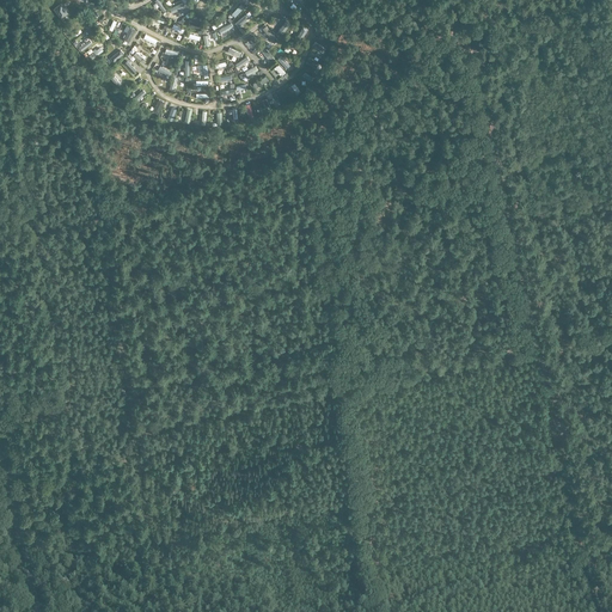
[(159,0),(158,0),(155,1),(163,11),(166,10),(159,0)]
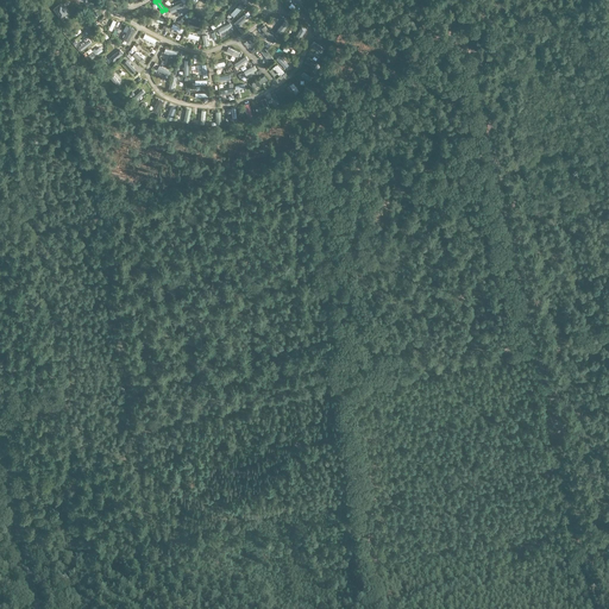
[(68,13),(61,4),(54,10),(61,19),(68,13)]
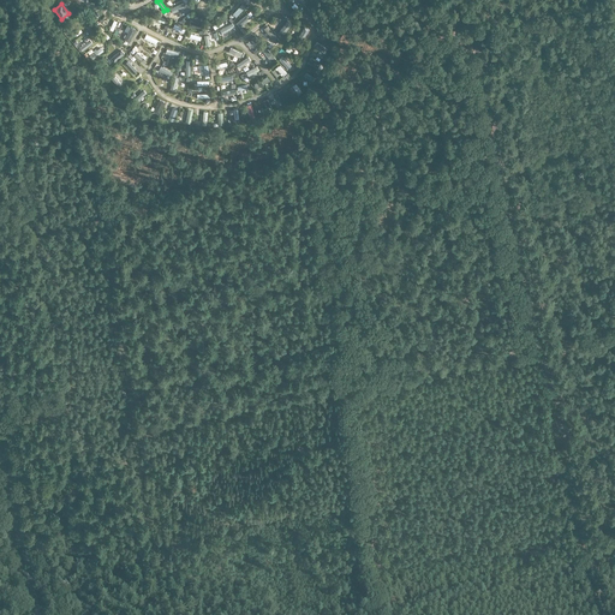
[(173,15),(185,9),(183,4),(171,9),(173,15)]
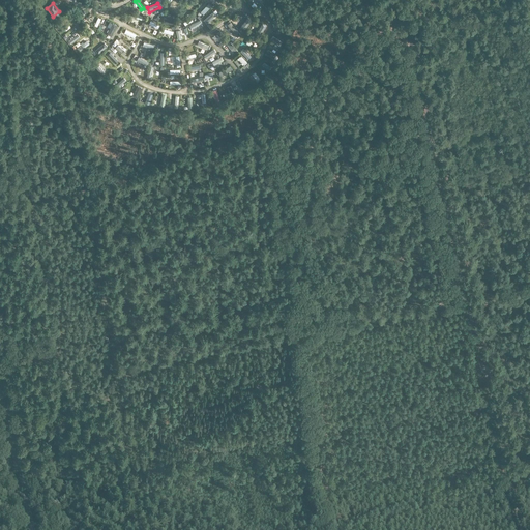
[(211,6),(209,3),(201,11),(203,15),(211,6)]
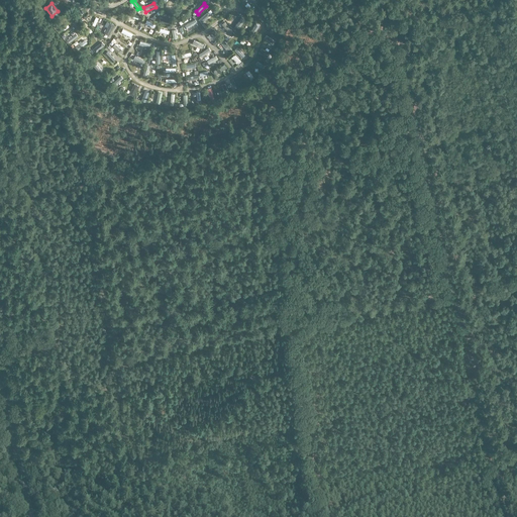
[(210,15),(208,12),(200,19),(202,22),(210,15)]
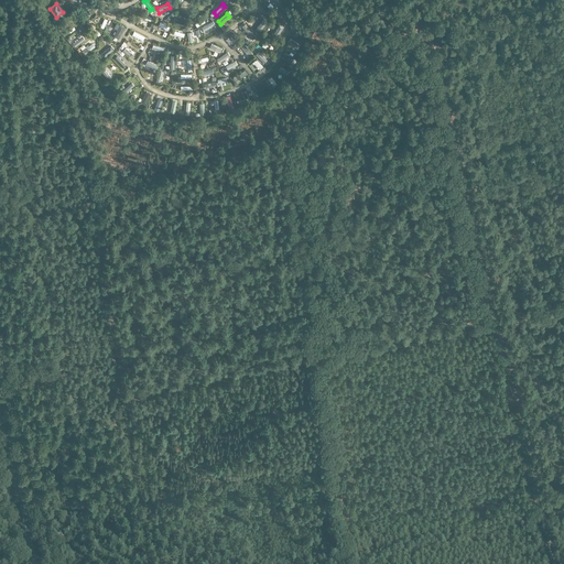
[(253,26),(257,29),(264,20),(261,17),(253,26)]
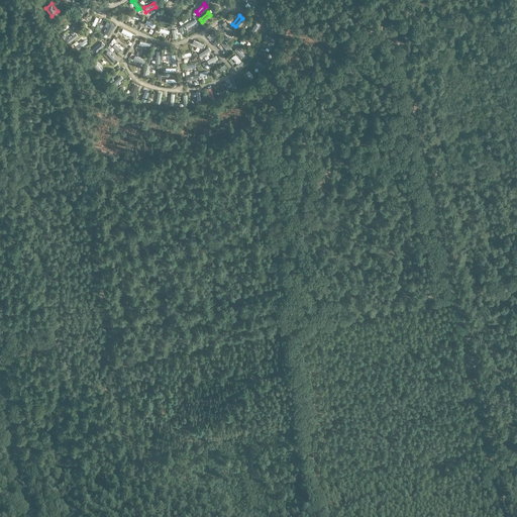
[(246,21),(242,18),(235,26),(238,29),(246,21)]
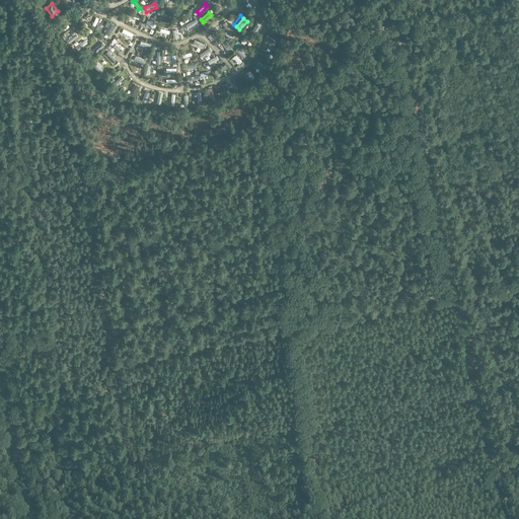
[(156,25),(146,20),(145,23),(155,28),(156,25)]
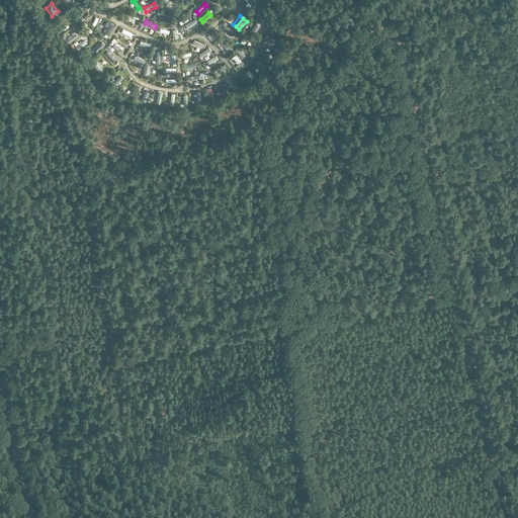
[(256,22),(250,32),(254,35),(261,25),(256,22)]
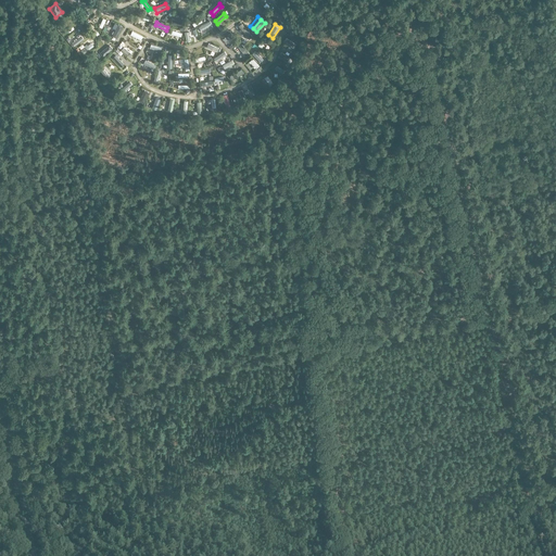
[(123,27),(118,25),(112,37),(116,39),(123,27)]
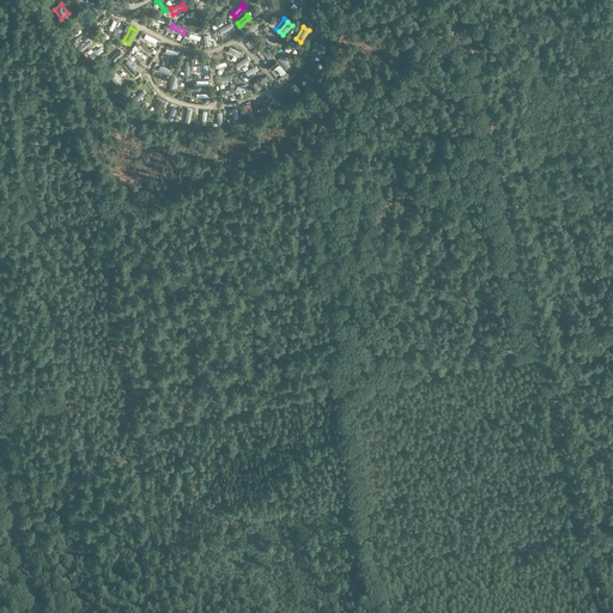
[(263,30),(273,41),(275,38),(267,28),(263,30)]
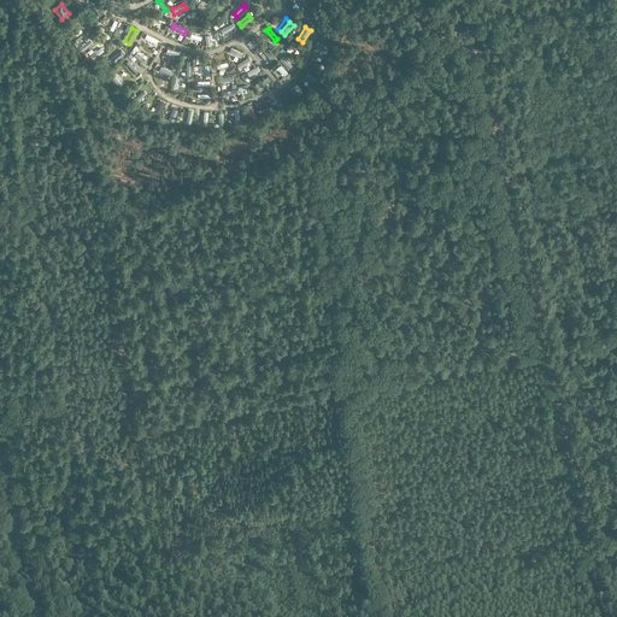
[(156,45),(158,41),(146,35),(144,39),(156,45)]
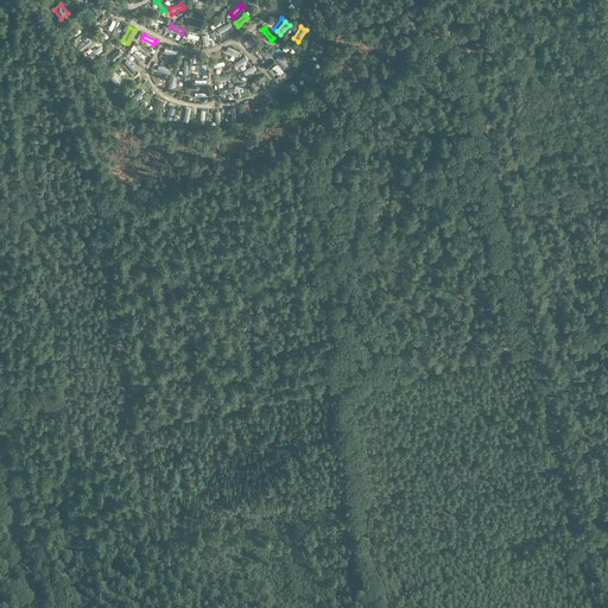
[(248,39),(258,50),(261,46),(252,36),(248,39)]
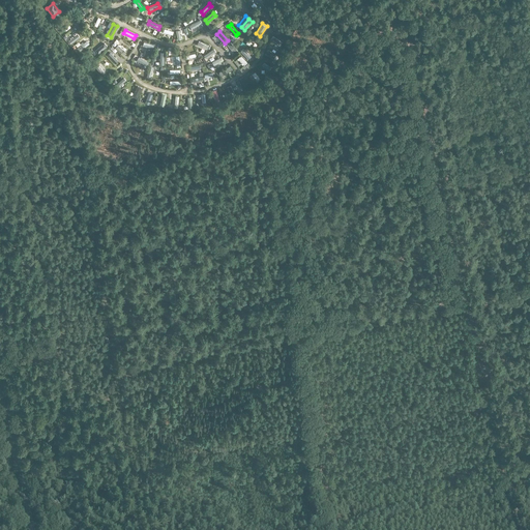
[(281,47),(283,42),(272,36),(270,39),(281,47)]
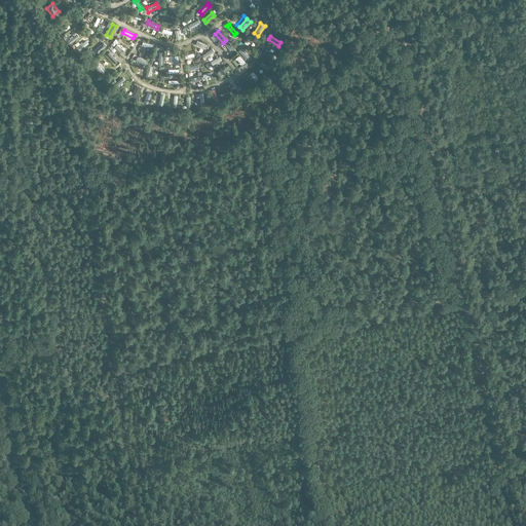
[(122,53),(126,48),(118,41),(114,47),(122,53)]
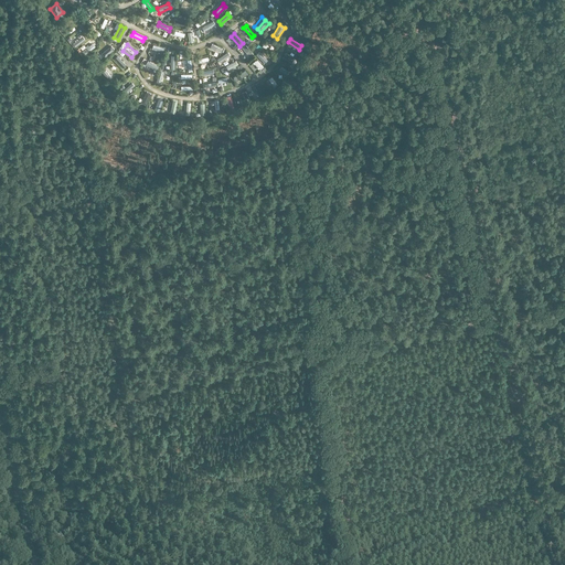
[(245,45),(242,49),(251,59),(254,55),(245,45)]
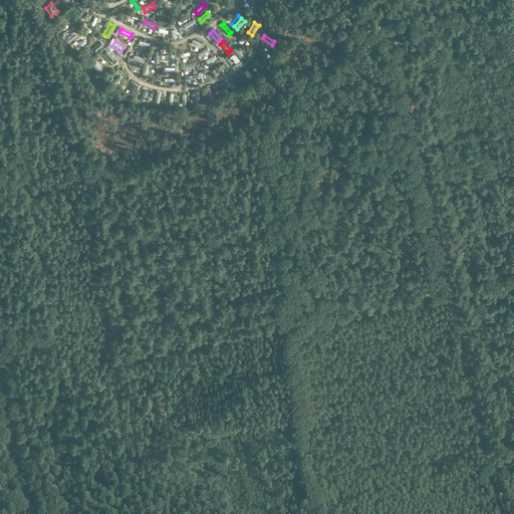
[(241,58),(243,55),(236,47),(233,50),(241,58)]
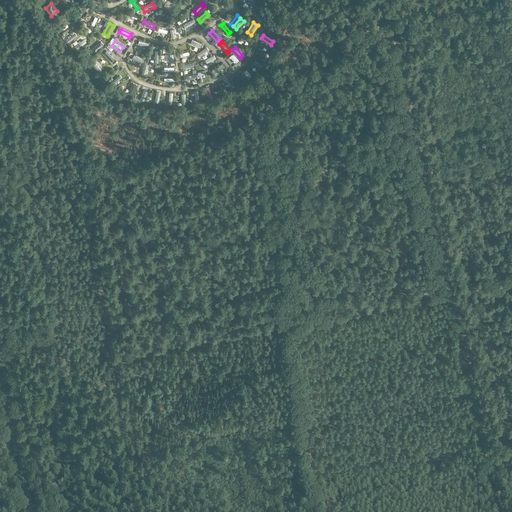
[(267,53),(259,48),(257,51),(265,56),(267,53)]
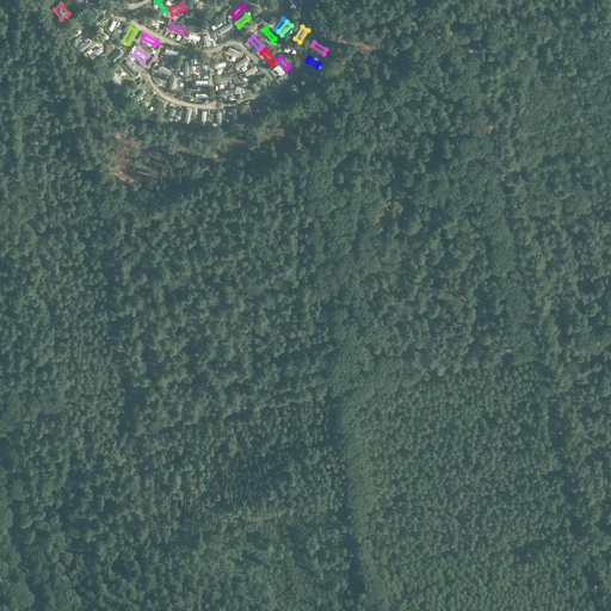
[(125,61),(133,69),(135,67),(128,59),(125,61)]
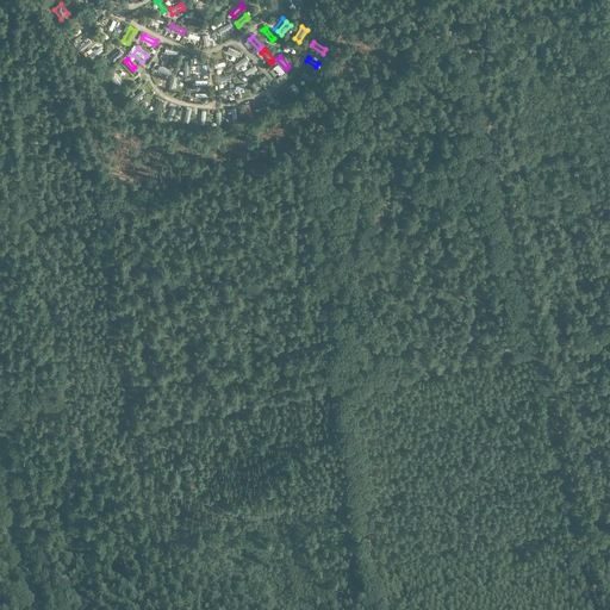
[(285,73),(277,64),(274,68),(281,76),(285,73)]
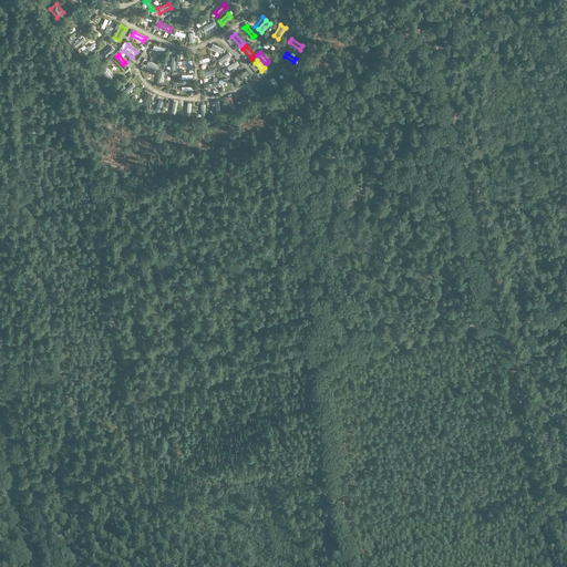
[(237,62),(226,68),(227,71),(238,65),(237,62)]
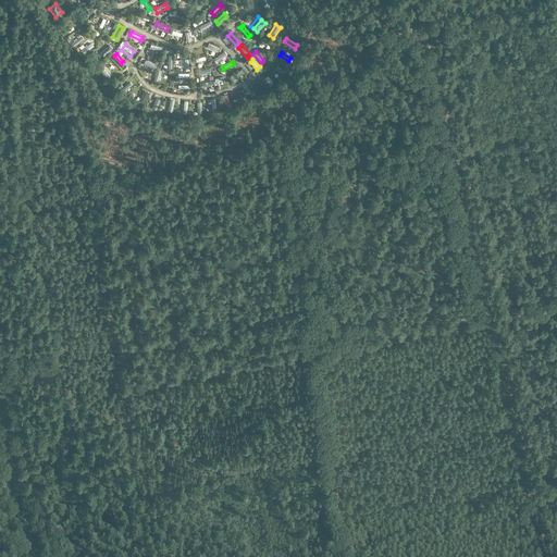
[(109,66),(115,74),(119,71),(112,64),(109,66)]
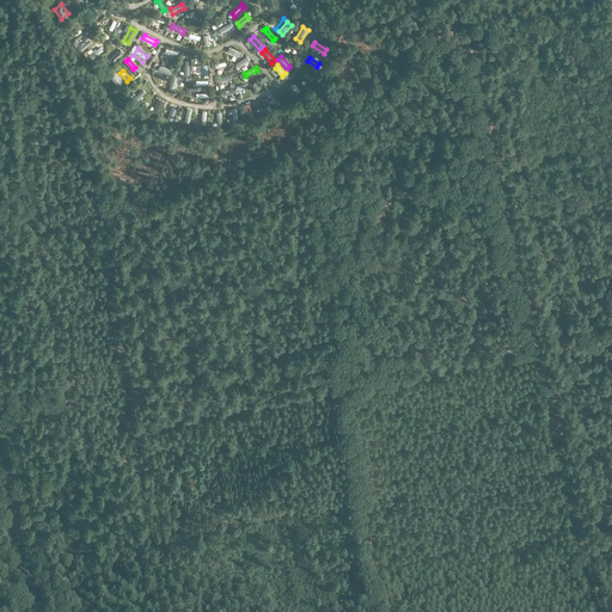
[(269,80),(267,77),(254,84),(256,87),(269,80)]
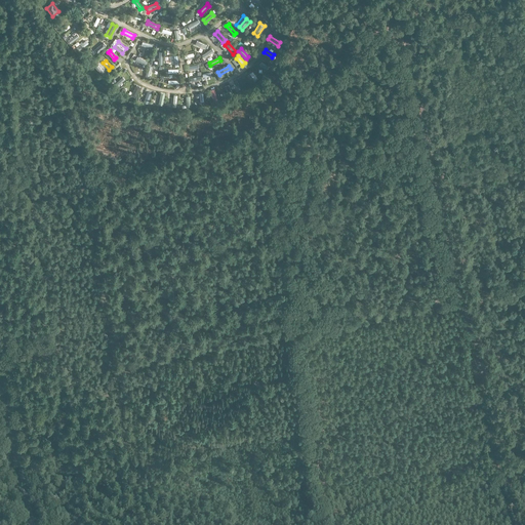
[(209,71),(201,76),(203,79),(211,74),(209,71)]
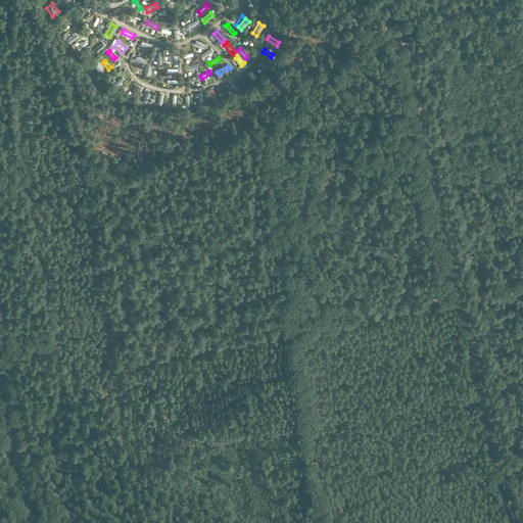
[(256,80),(251,72),(248,74),(254,82),(256,80)]
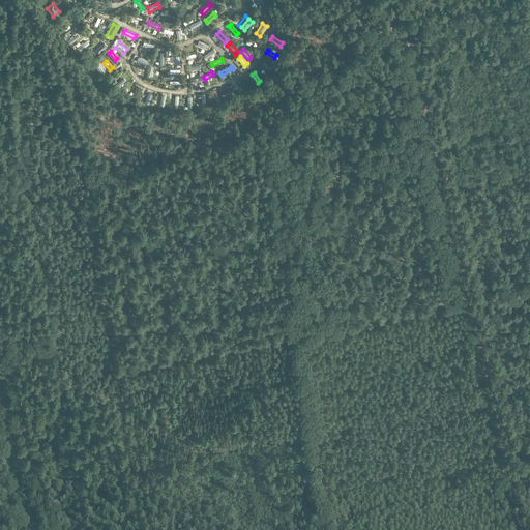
[(242,78),(238,80),(243,89),(247,87),(242,78)]
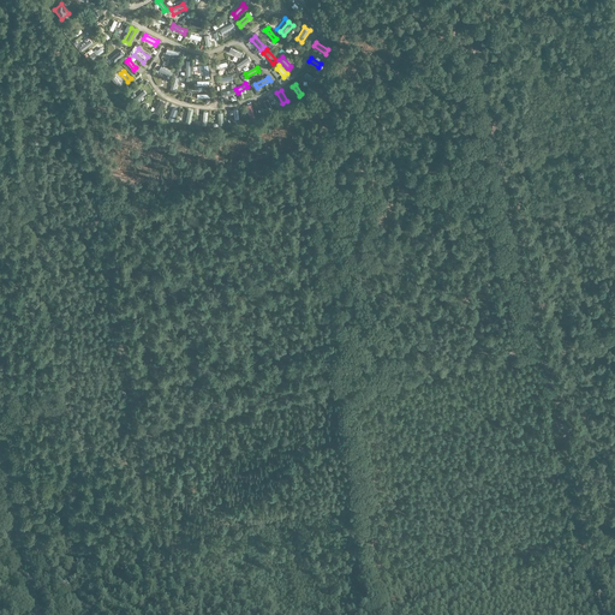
[(165,102),(160,100),(153,113),(157,115),(165,102)]
